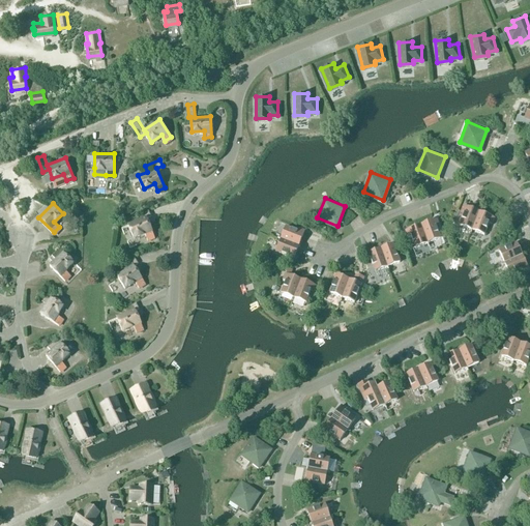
[(461,209),(464,210),(460,222),(472,227),(478,209),(464,203),(461,209)]
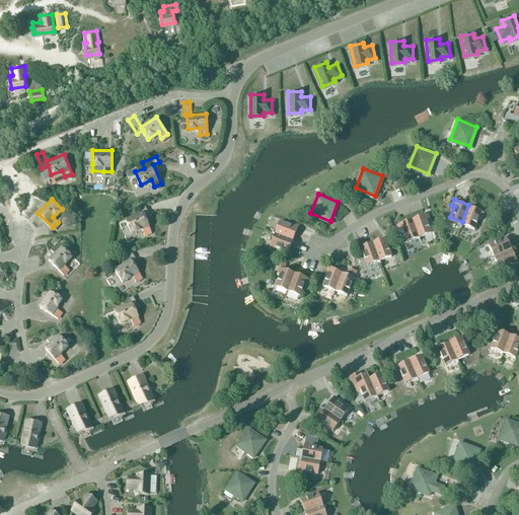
[(135,214),(126,217),(131,230),(142,226),(144,232),(151,229),(143,211),(148,209),(145,203),(132,208),(135,214)]
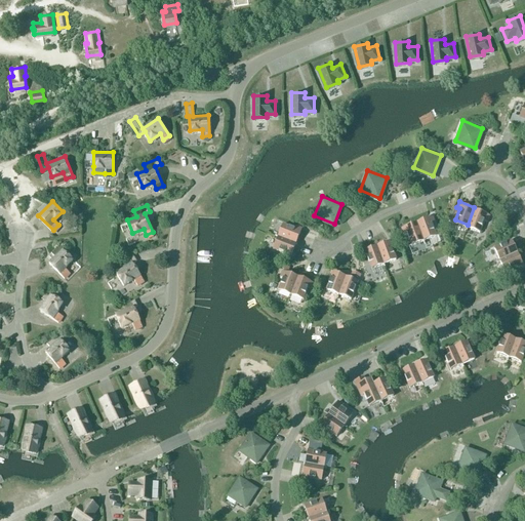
[(484,217),(487,218),(489,213),(474,207),(468,225),(480,230),(484,217)]
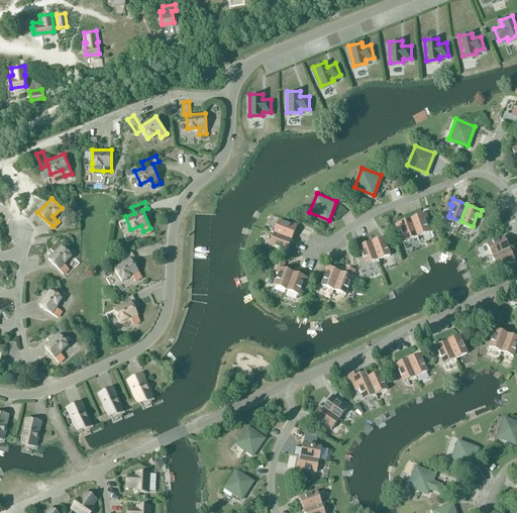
[(429,229),(425,217),(428,216),(425,211),(411,216),(417,234),(429,229)]
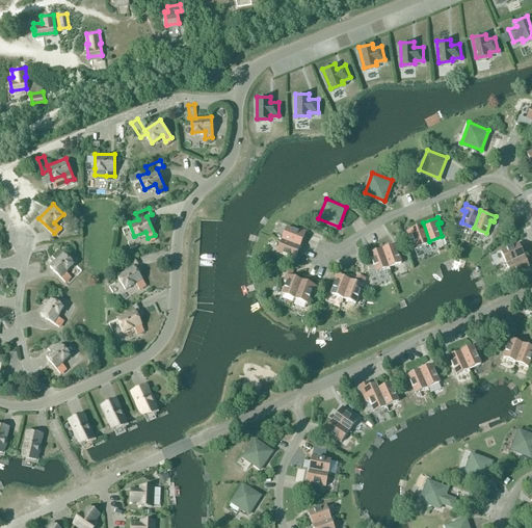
[(409,234),(413,233),(417,245),(429,241),(423,222),(407,229),(409,234)]
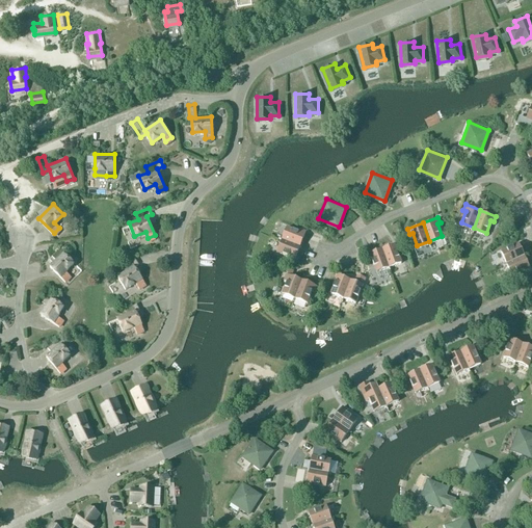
[(299,227),(298,230),(287,225),(282,237),(299,244),(306,229),(299,227)]
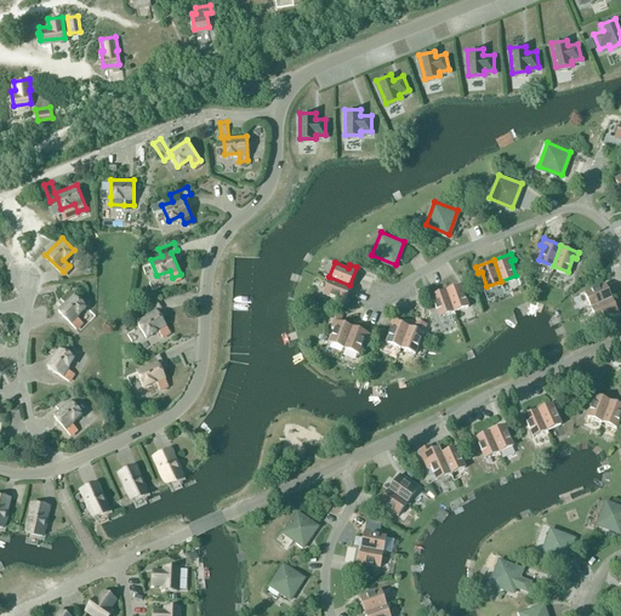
[(337,296),(336,300),(342,302),(349,285),(329,277),(323,291),(337,296)]
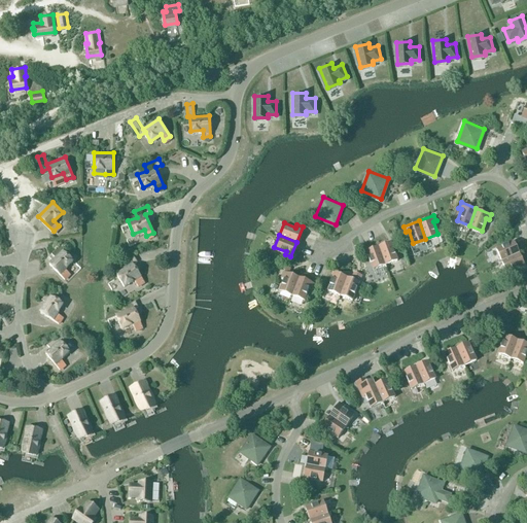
[(514,239),(496,247),(501,258),(519,251),(514,239)]
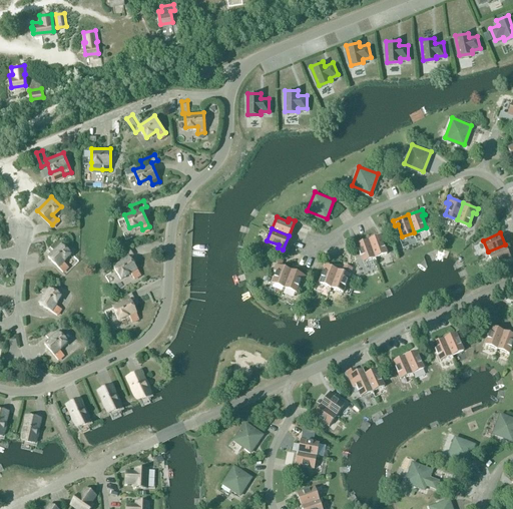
[(375,256),(387,250),(381,233),(369,237),(375,256)]
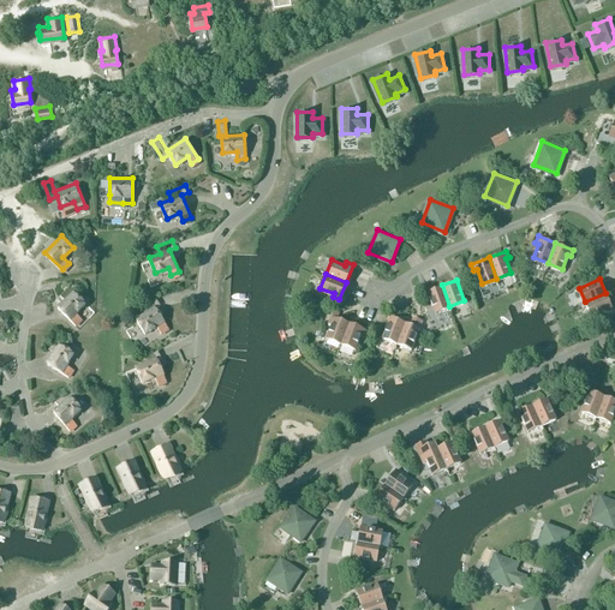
[(66,297),(58,305),(76,323),(82,316),(76,311),(85,300),(73,289),(76,287),(71,281),(61,291),(66,297)]
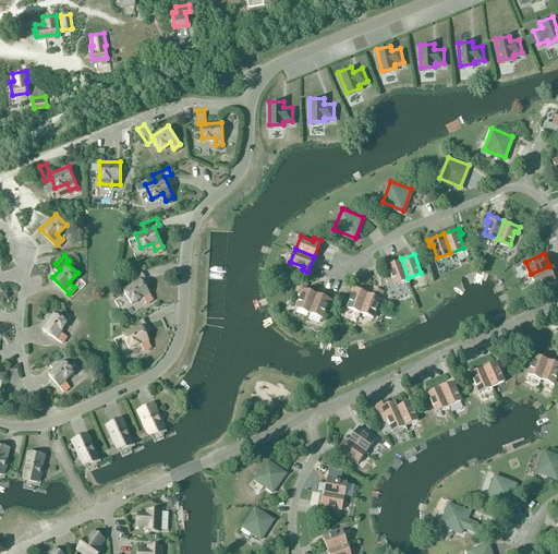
[(401,259),(388,264),(395,282),(408,278),(401,259)]
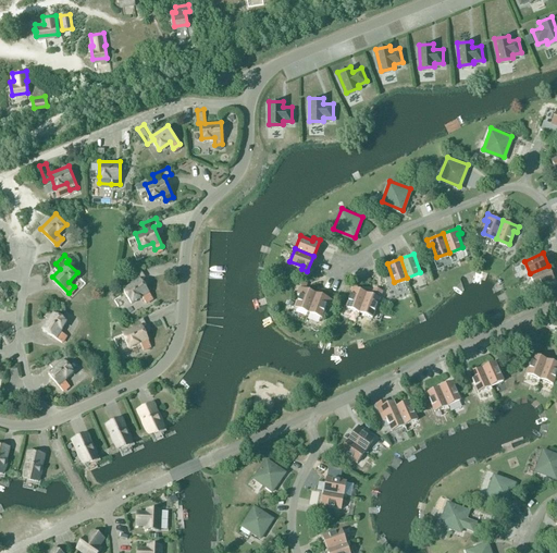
[(535,286),(555,278),(548,266),(530,273),(535,286)]
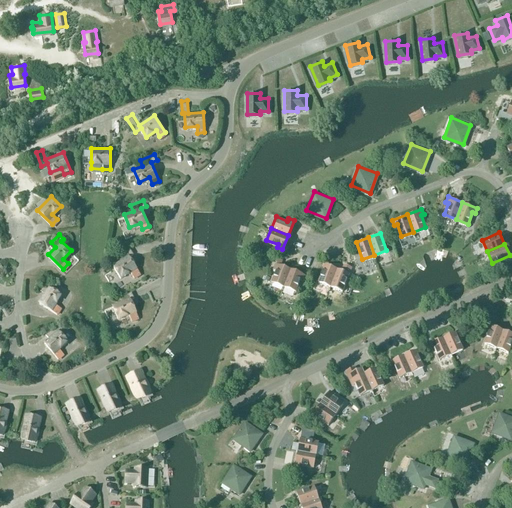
[(130,270),(134,275),(140,271),(129,254),(113,264),(121,276),(130,270)]
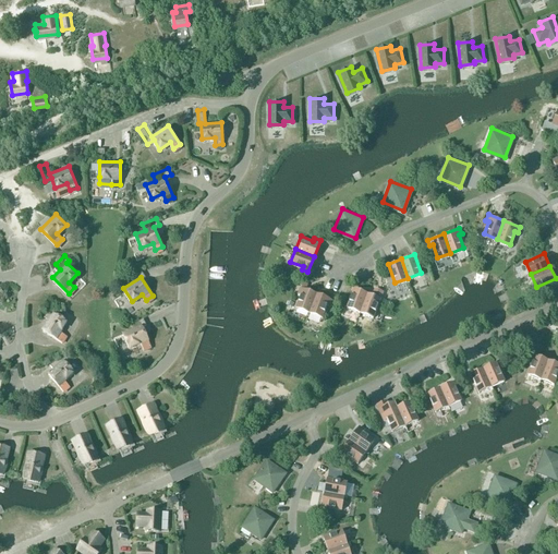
[(304,287),(303,286),(296,305),(310,311),(316,291),(304,287)]
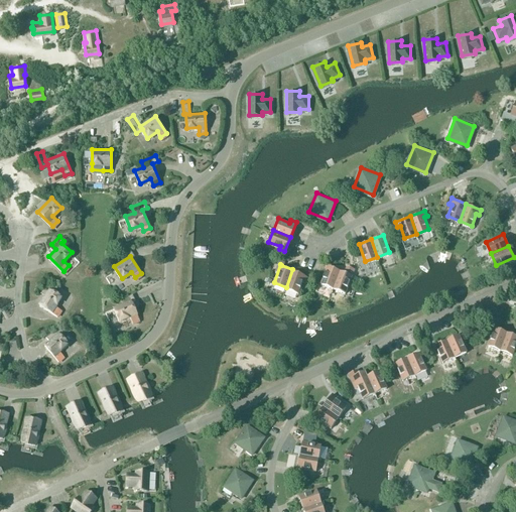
[(340,269),(328,264),(320,282),(333,286),(340,269)]
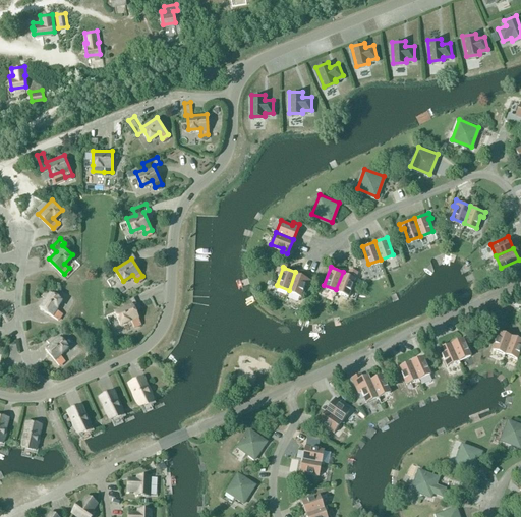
[(348,294),(357,270),(350,267),(347,274),(343,272),(336,289),(348,294)]
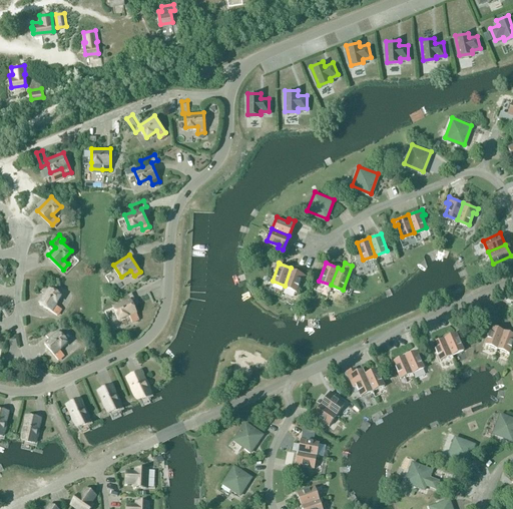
[(296,290),(301,278),(304,279),(306,274),(291,268),(285,286),(296,290)]
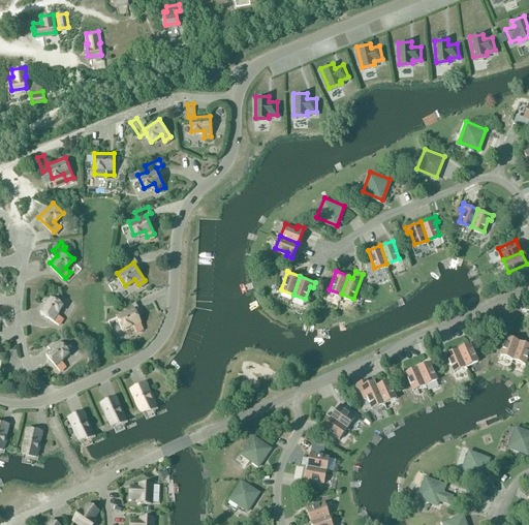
[(47,301),(40,310),(59,322),(63,315),(57,312),(63,302),(51,295),(54,289),(49,286),(41,297),(47,301)]
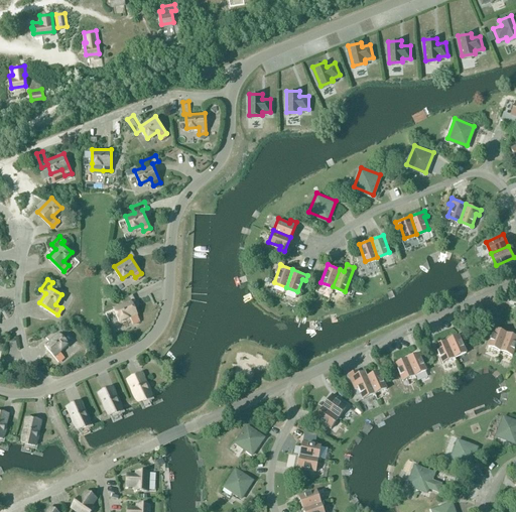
[(133,321),(140,317),(131,299),(135,297),(132,291),(121,296),(124,302),(114,306),(119,320),(130,314),(133,321)]
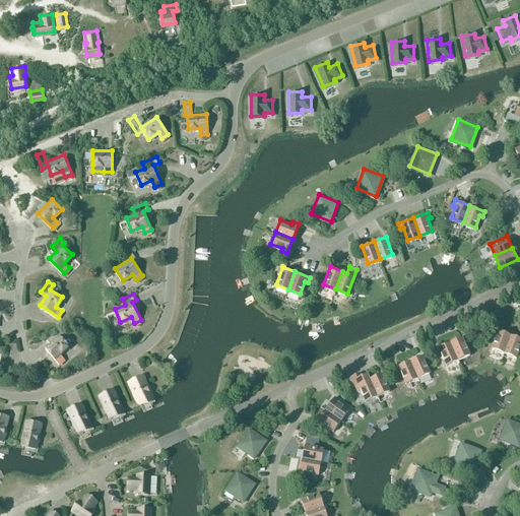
[(59,351),(68,344),(59,333),(62,330),(58,325),(45,336),(49,341),(44,346),(58,362),(63,358),(59,351)]
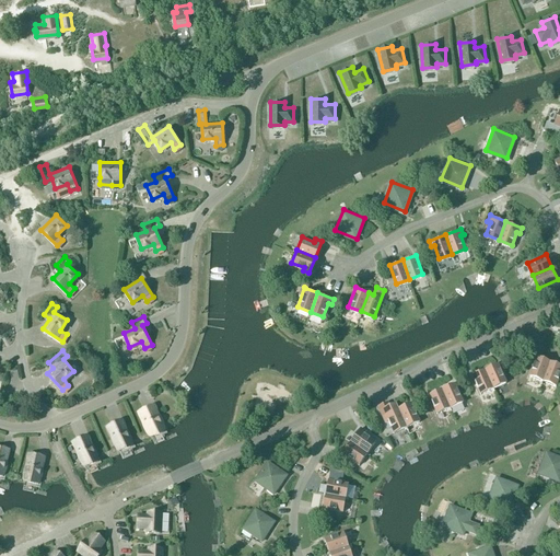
[(550,359),(537,355),(529,373),(543,379),(550,359)]
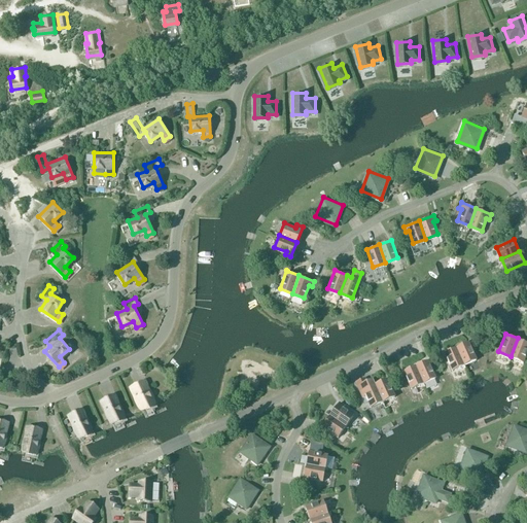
[(511,356),(523,360),(526,350),(526,341),(518,338),(511,356)]
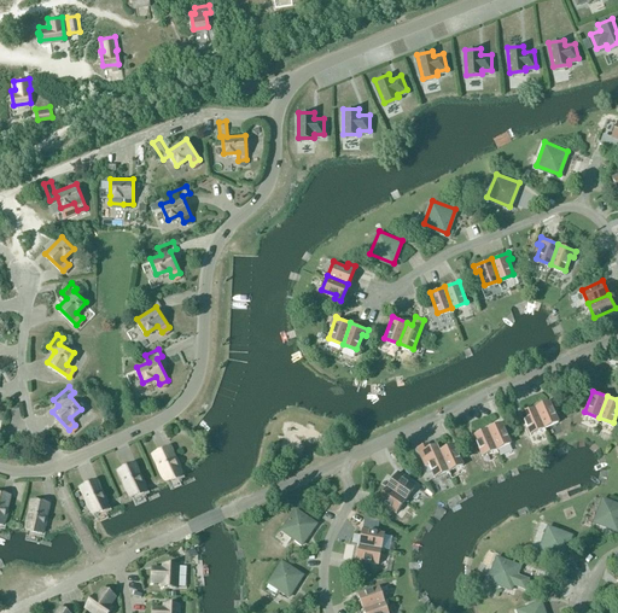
[(549,398),(535,404),(544,425),(559,419),(549,398)]
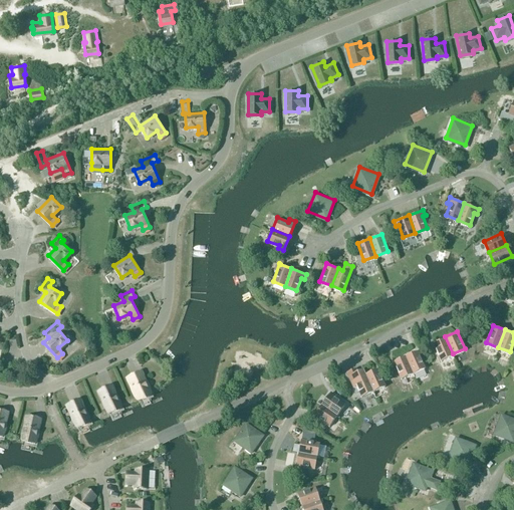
[(453,353),(445,336),(433,342),(441,359),(453,353)]
